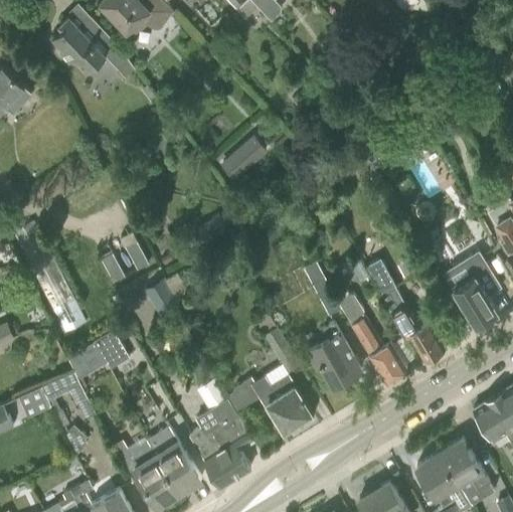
[(104,0),(102,4),(129,32),(138,27),(145,21),(157,29),(162,28),(175,11),(164,0),(146,0),(144,2),(142,0),(104,0)]
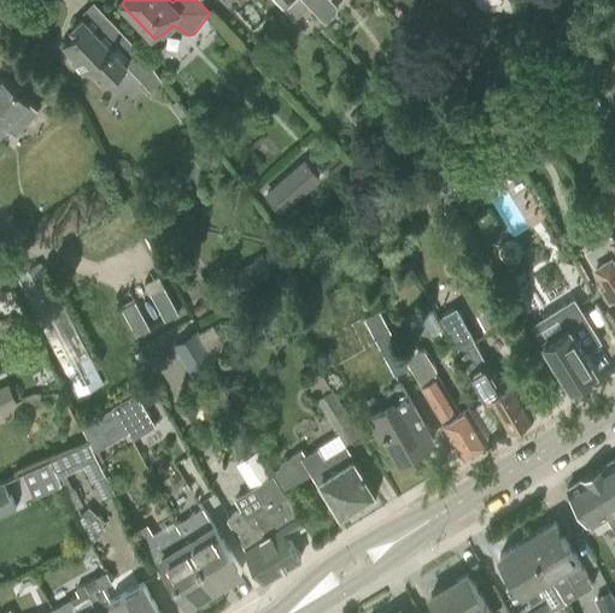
[(271,0),(286,15),(300,0),(271,0)]
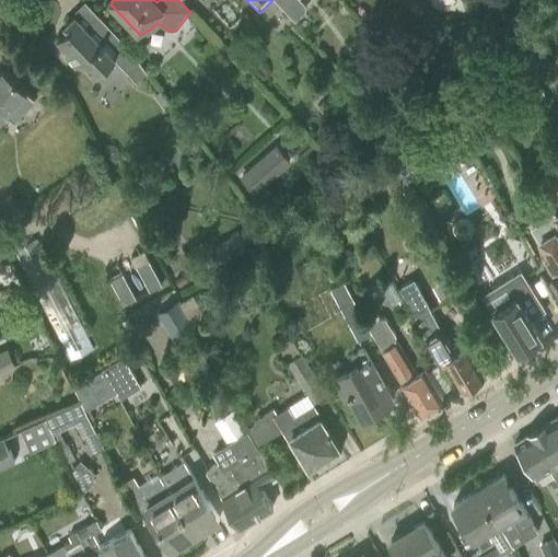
[(274,0),(295,22),(306,12),(304,7),(299,0),(274,0)]
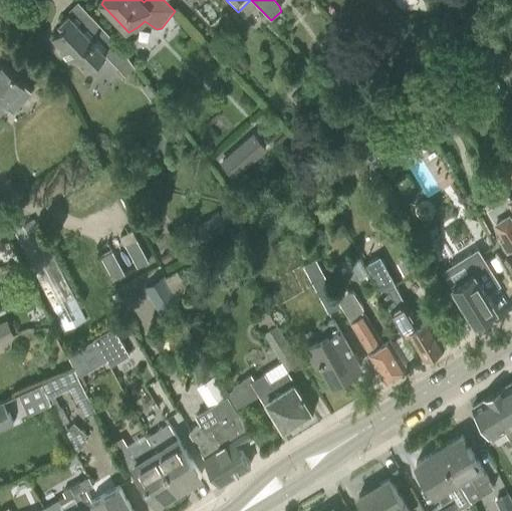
[(89,72),(92,69),(96,73),(107,62),(103,59),(107,56),(118,45),(107,34),(93,19),(82,30),(79,27),(70,18),(61,27),(64,30),(54,40),(64,51),(61,54),(71,64),(77,59),(89,72)]
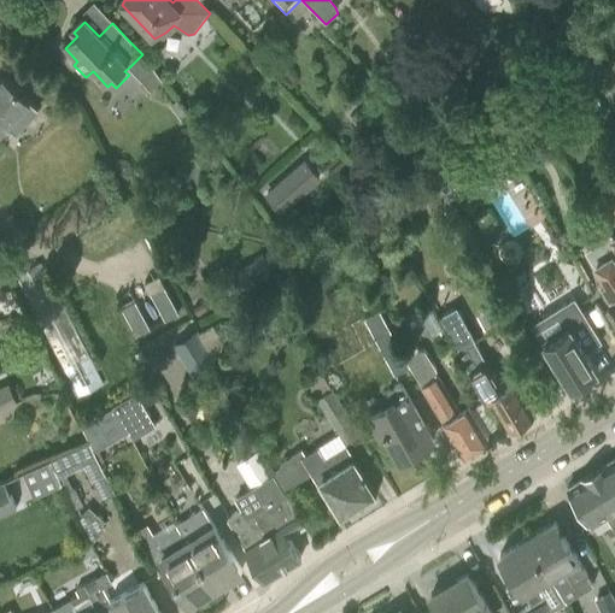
[(0,135),(7,128),(17,137),(41,112),(7,81),(0,88),(0,135)]
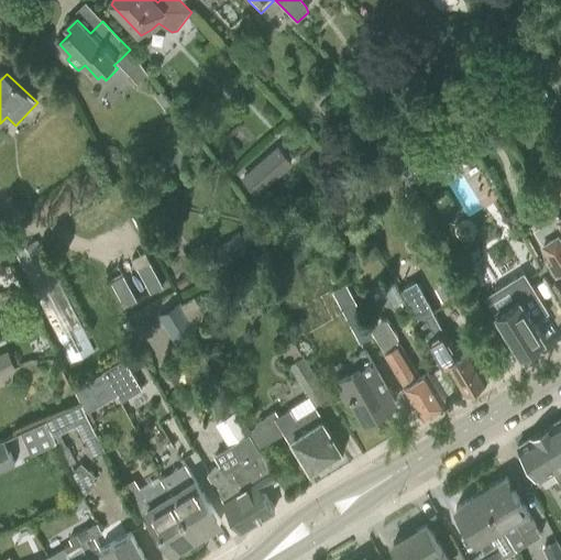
[(293,164),(282,151),(246,182),(257,195),(293,164)]
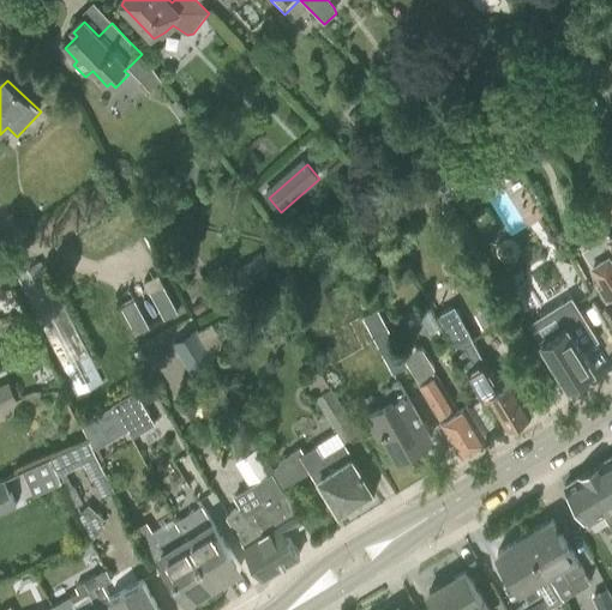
[(107,175),(99,173),(96,181),(105,182),(107,175)]
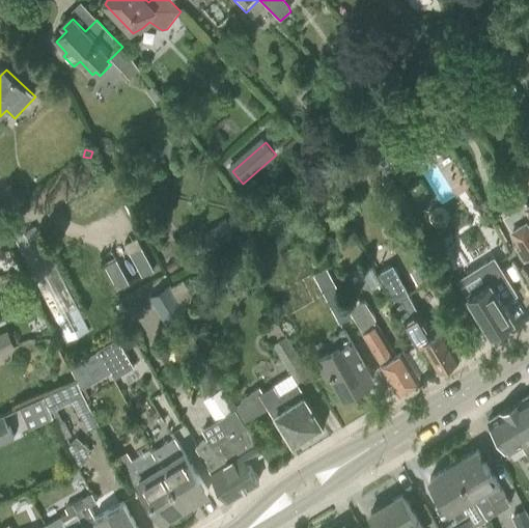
[(528,225),(521,213),(507,221),(523,247),(519,249),(526,260),(528,258),(528,225)]
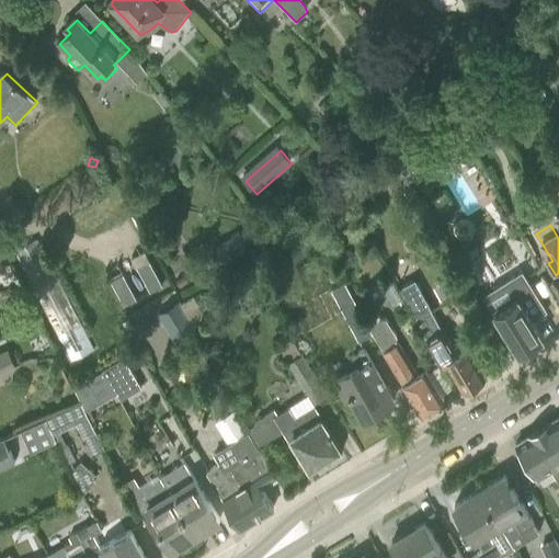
[(164,232),(162,237),(159,230),(150,235),(156,246),(162,242),(171,246),(175,237),(164,232)]
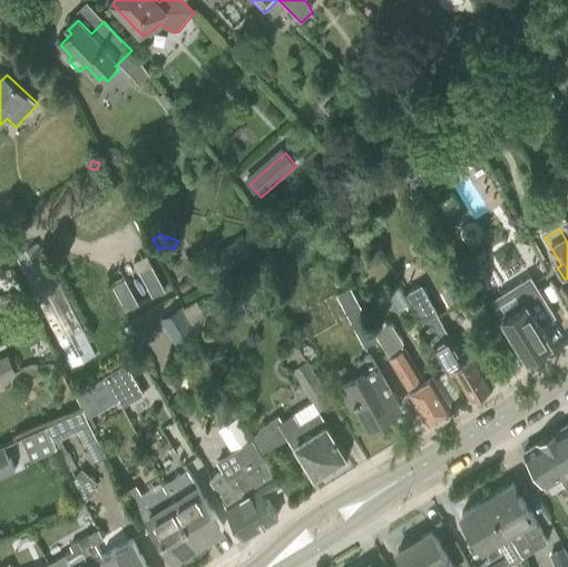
[(253,253),(244,240),(216,256),(224,270),(253,253)]
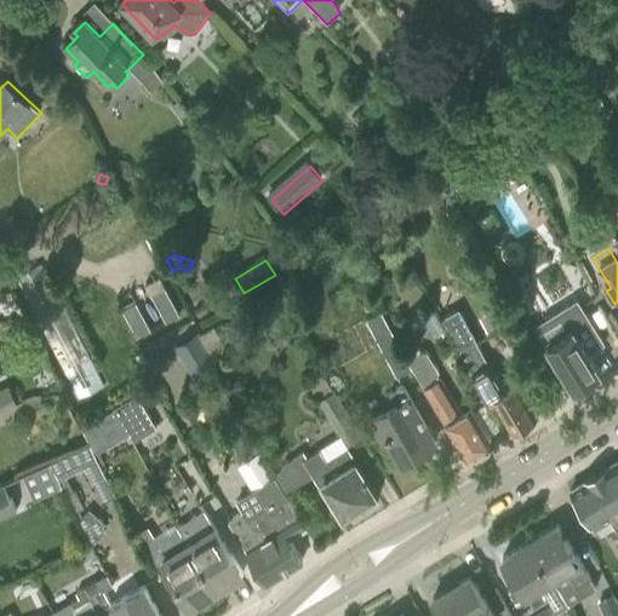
[(104,391),(43,269),(15,282),(76,404),(104,391)]
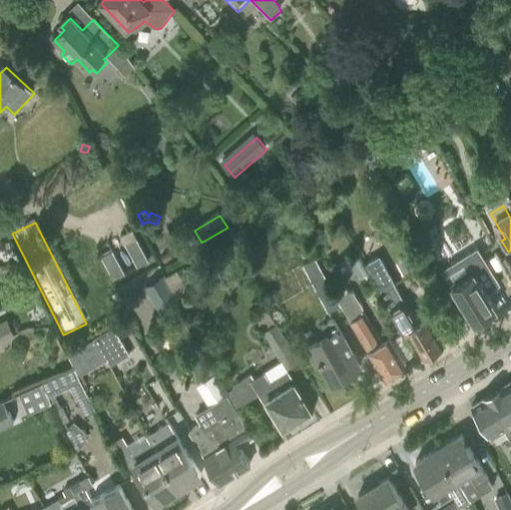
[(132,232),(121,238),(138,271),(149,265),(132,232)]
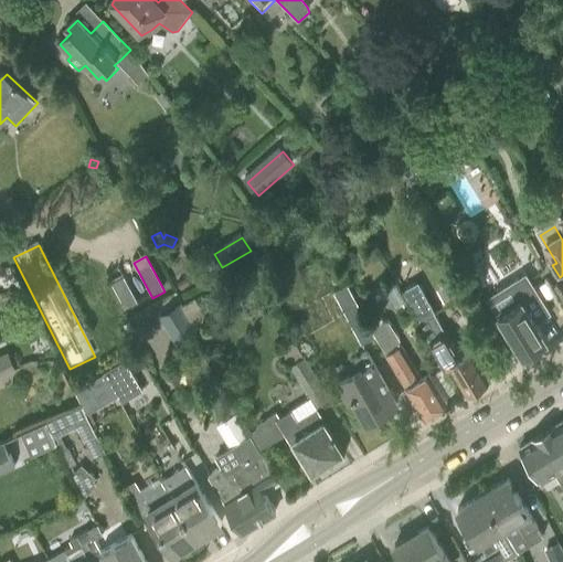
[(138,305),(119,269),(108,276),(127,311),(138,305)]
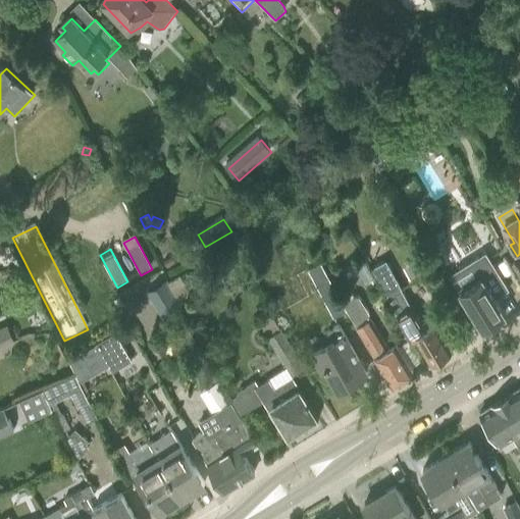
[(508,290),(485,255),(451,277),(473,312),(484,329),(507,315),(496,298),(508,290)]
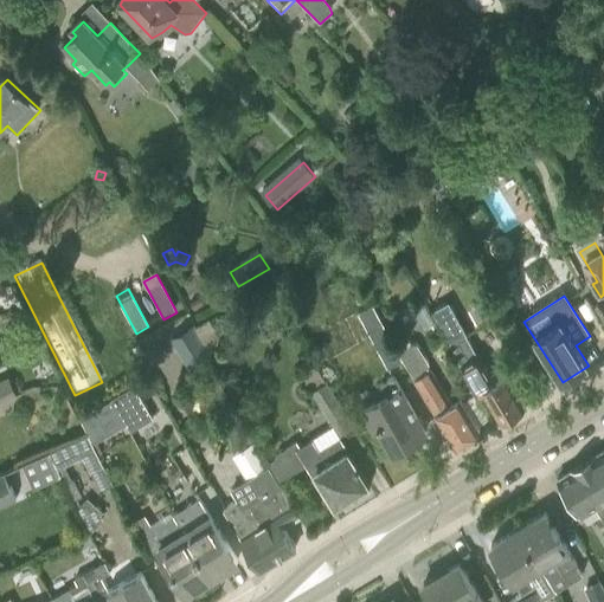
[(449,304),(431,314),(462,370),(479,401),(486,397),(502,424),(526,409),(507,377),(495,384),(479,358),(449,304)]
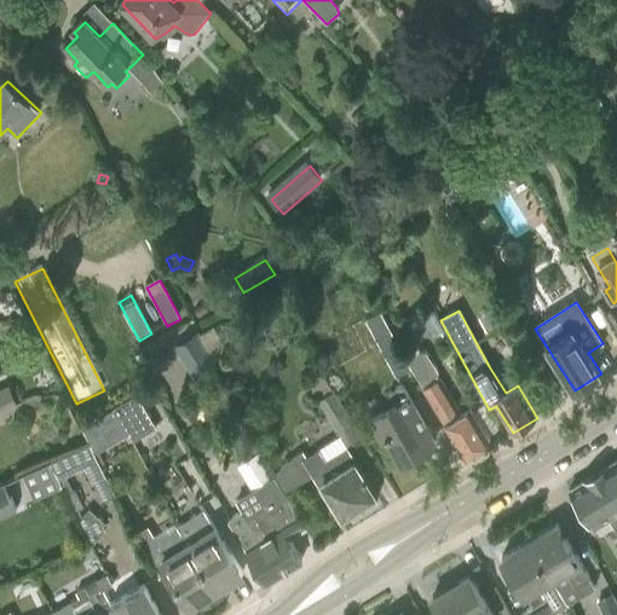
[(381,314),(368,321),(368,323),(398,379),(413,371),(381,314)]
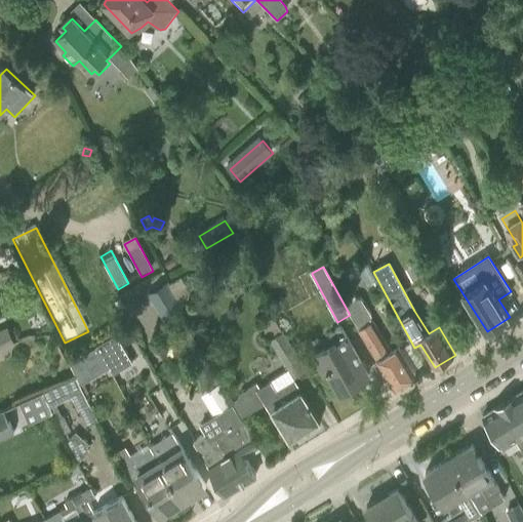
[(186,313),(169,284),(151,294),(168,323),(186,313)]
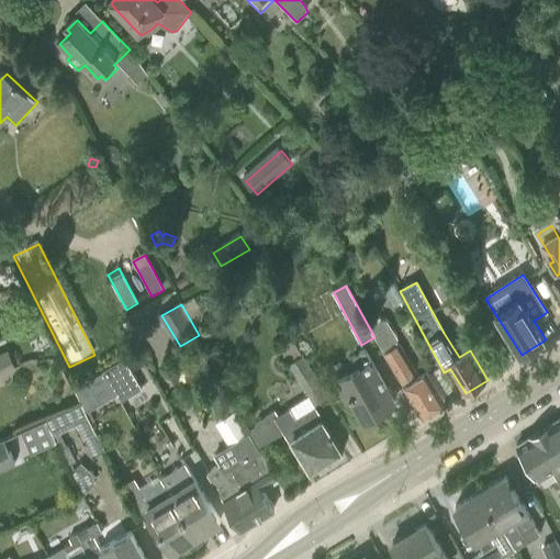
[(384,321),(371,330),(380,343),(378,344),(423,416),(446,402),(444,399),(428,373),(420,379),(400,347),(399,348),(398,346),(399,341),(388,322),(384,321)]
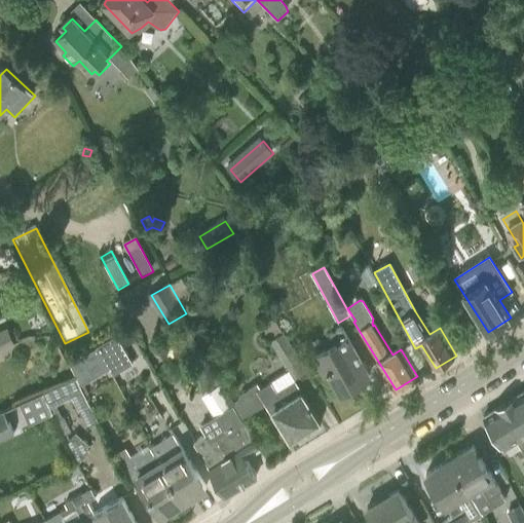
[(370,379),(360,361),(343,331),(331,338),(336,347),(316,359),(326,375),(330,372),(342,395),(370,379)]
